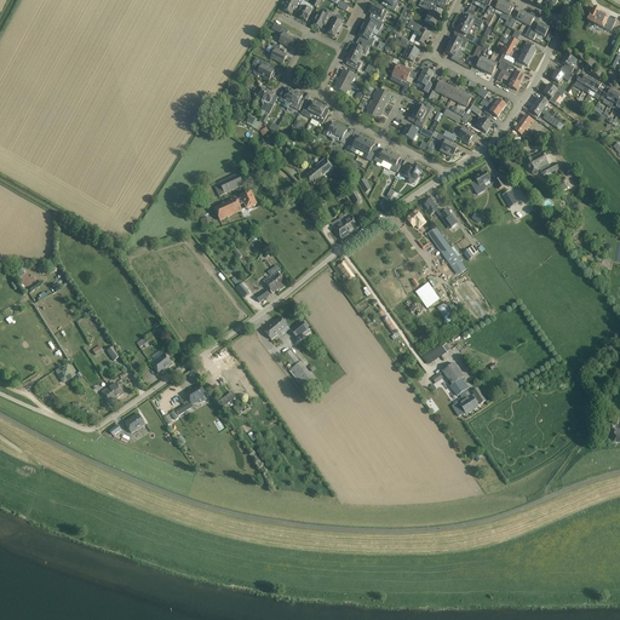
[(299,1),(297,0),(293,0),(291,5),(288,3),(283,11),(292,16),(299,1)]
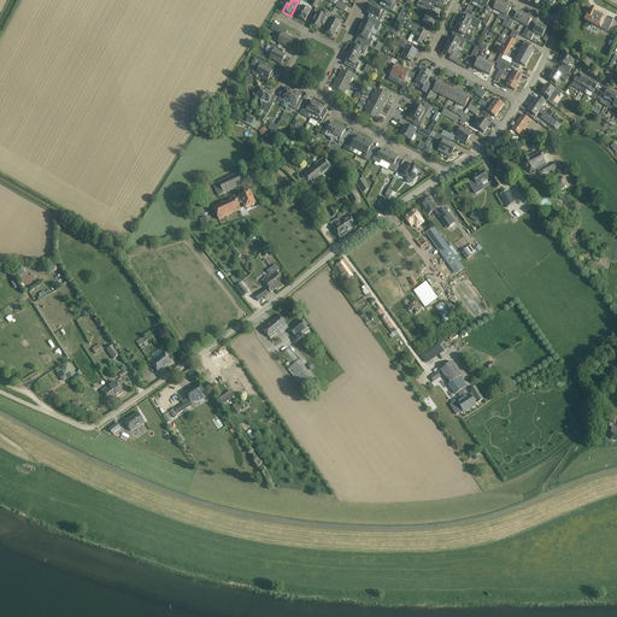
[(393,4),(394,0),(381,0),(381,1),(387,5),(386,9),(393,12),(397,5),(393,4)]
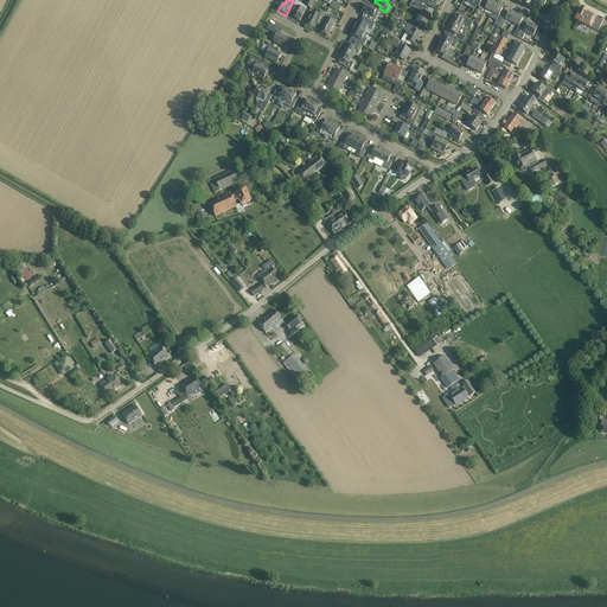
[(472,0),(471,4),(471,6),(474,8),(472,13),(478,16),(480,13),(483,8),(479,7),(481,0),(472,0)]
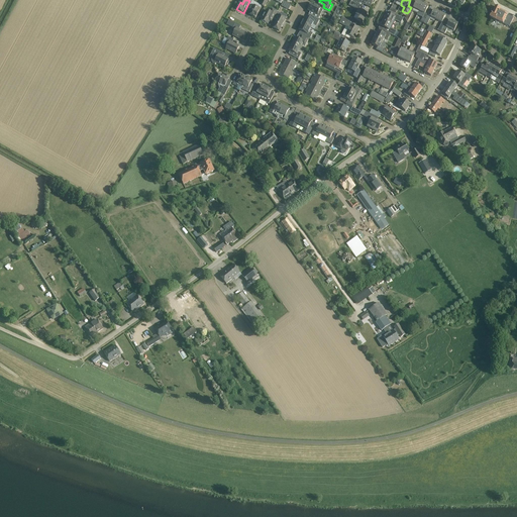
[(360,6),(350,1),(348,6),(356,10),(358,6),(360,6)]
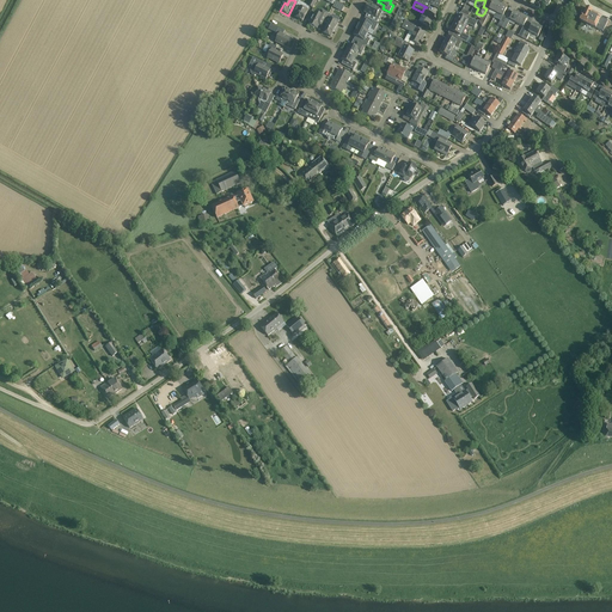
[(496,13),(500,5),(494,1),(489,10),(488,13),(495,17),(496,13)]
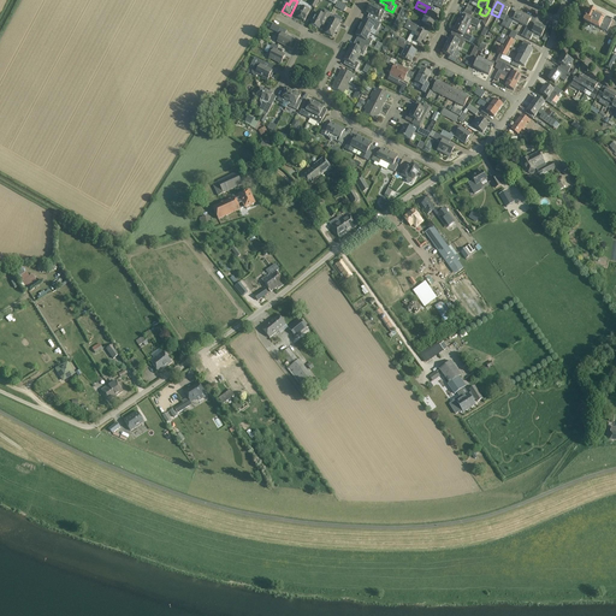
[(373,19),(380,23),(385,12),(372,5),(371,7),(369,7),(367,12),(368,12),(367,13),(374,16),(373,19)]
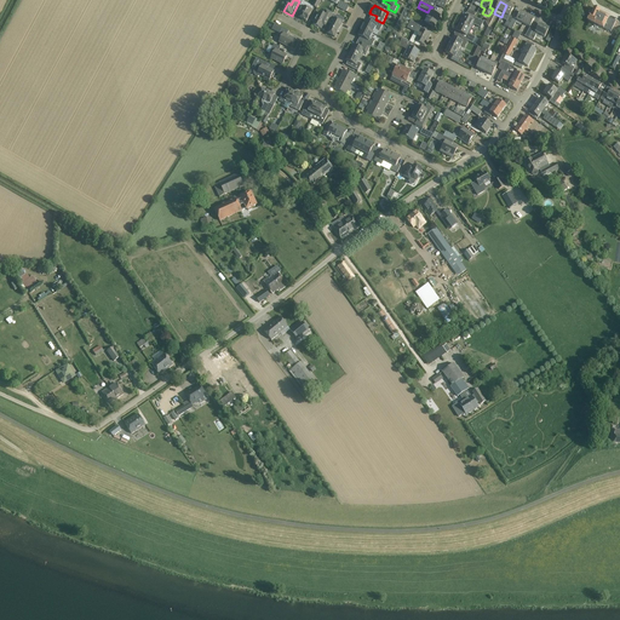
[(509,28),(512,21),(509,18),(514,9),(506,5),(503,13),(501,17),(500,18),(506,22),(504,26),(509,28)]
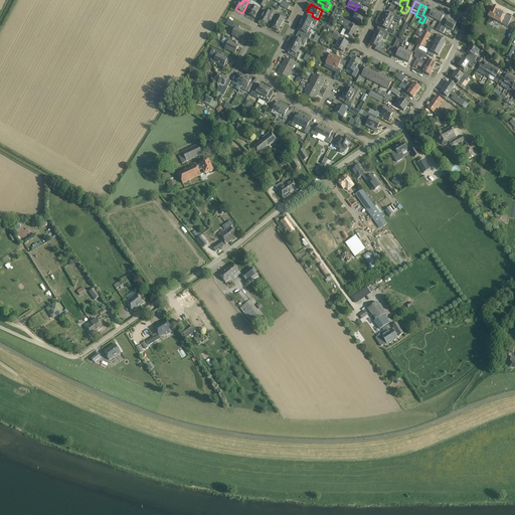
[(252,7),(249,6),(246,11),(249,12),(248,15),(254,18),(259,9),(252,6),(252,7)]
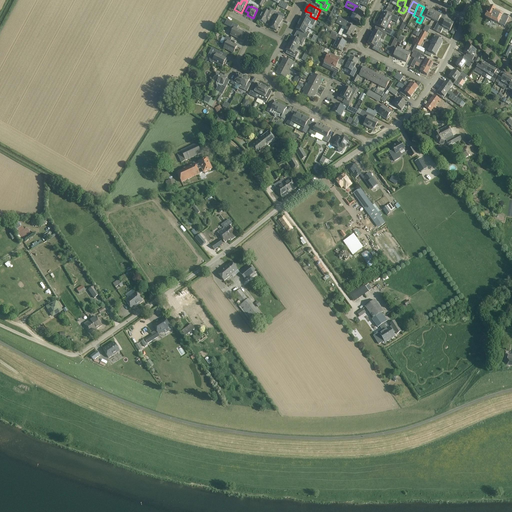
[(495,9),(492,8),(491,9),(490,9),(488,14),(485,18),(491,21),(491,22),(493,24),(494,22),(498,24),(504,27),(508,18),(502,16),(502,15),(495,12),(495,11),(494,11),(495,9)]
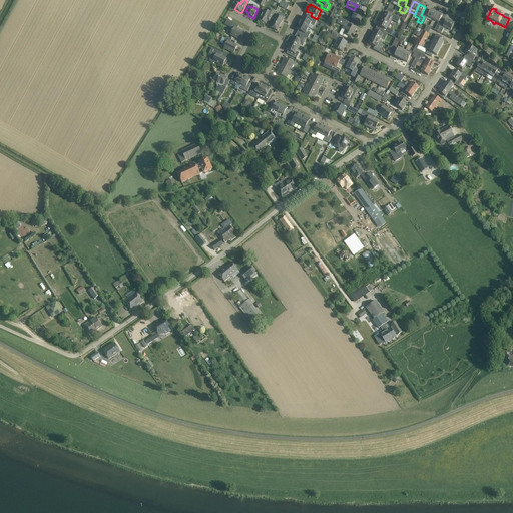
[(270,23),(273,19),(273,17),(276,12),(271,9),(269,12),(265,10),(260,21),(266,24),(268,21),(270,23)]
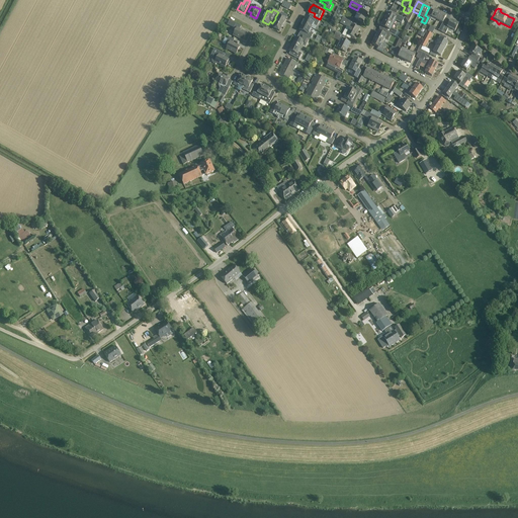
[(367,13),(359,9),(355,18),(363,23),(367,13)]
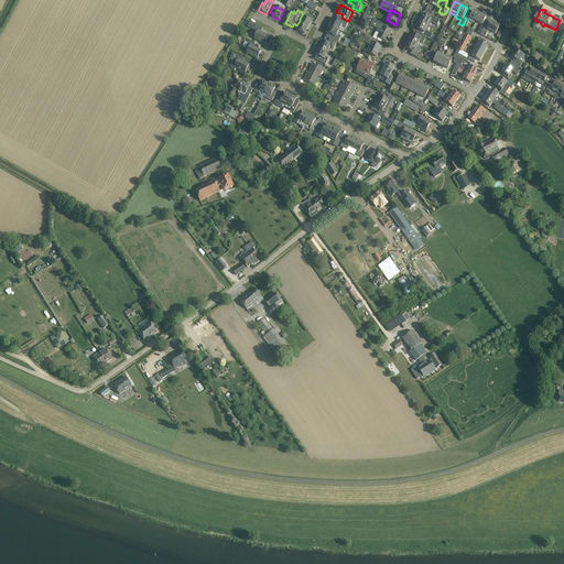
[(469,19),(476,22),(480,14),(474,11),(469,19)]
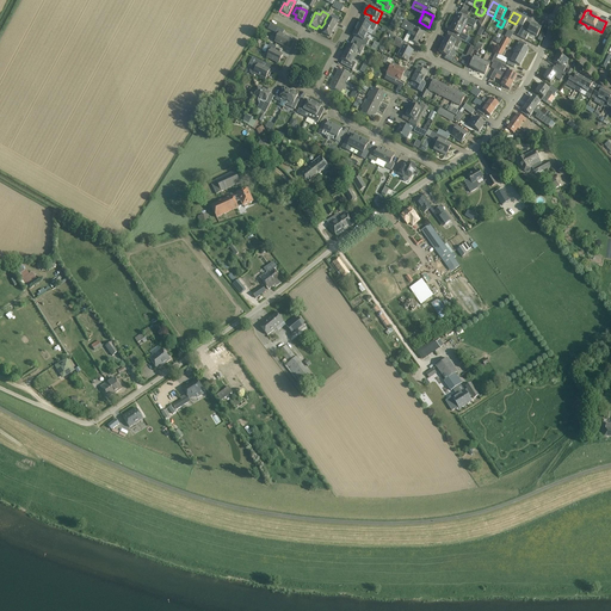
[(328,14),(325,20),(325,23),(327,24),(322,34),(331,37),(338,23),(329,19),(331,16),(328,14)]
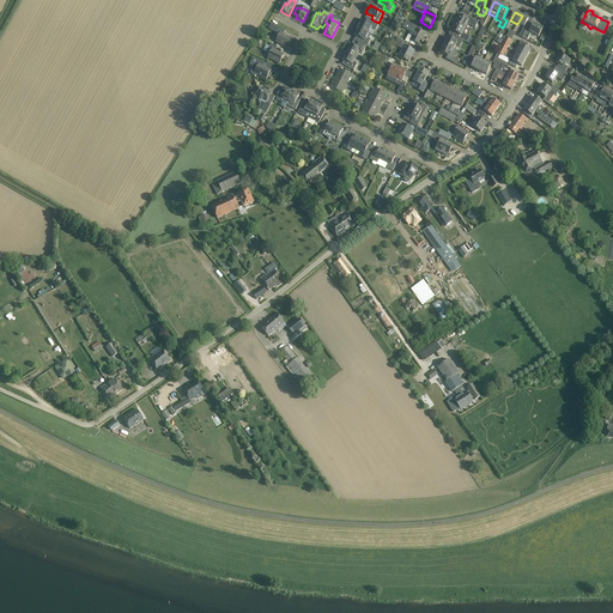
[(528,19),(522,16),(517,24),(525,28),(528,19)]
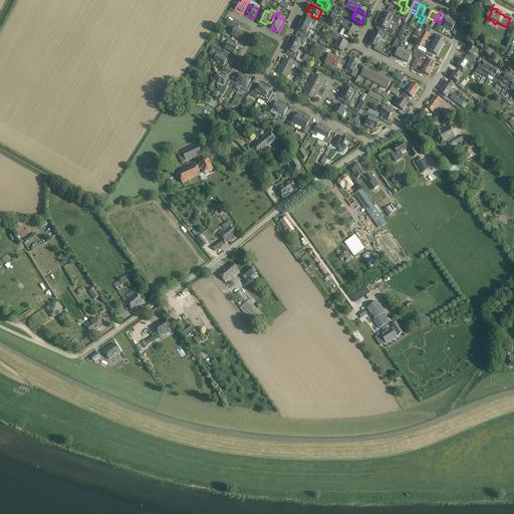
[(381,20),(390,24),(392,20),(399,23),(401,18),(394,14),(392,17),(384,14),(381,20)]
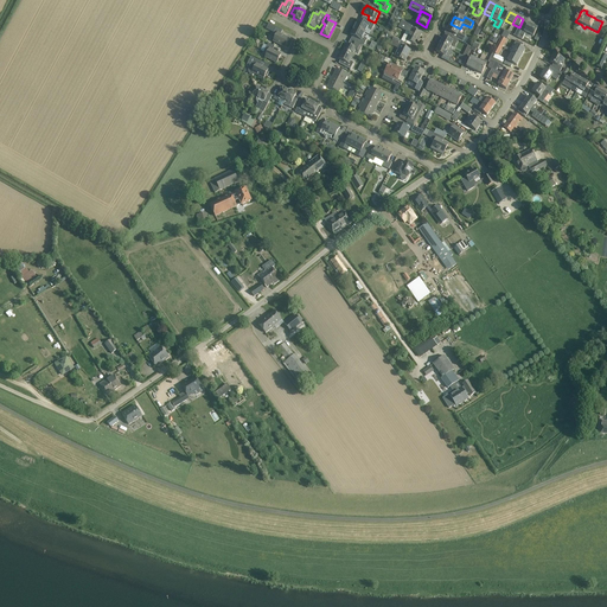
[(411,24),(403,20),(398,18),(396,23),(401,25),(398,27),(410,33),(407,40),(416,45),(422,34),(411,29),(410,27),(411,24)]
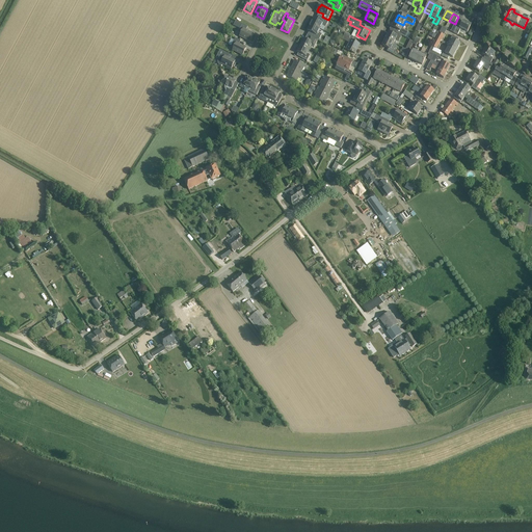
[(311,24),(320,28),(322,25),(326,27),(329,21),(327,21),(328,20),(322,17),(320,17),(323,18),(321,21),(315,18),(311,24)]
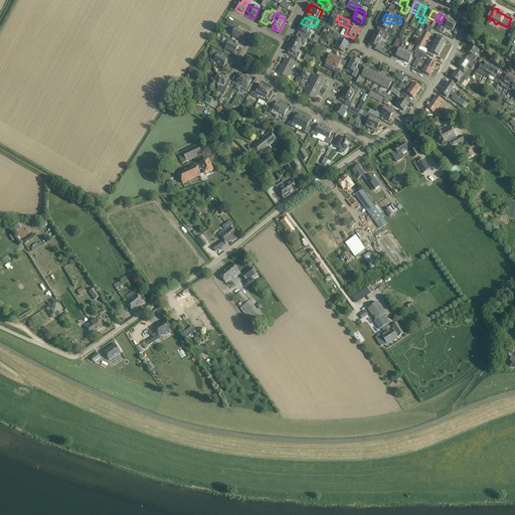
[(385,32),(388,34),(392,36),(395,31),(388,28),(390,24),(382,20),(379,26),(386,30),(385,32)]
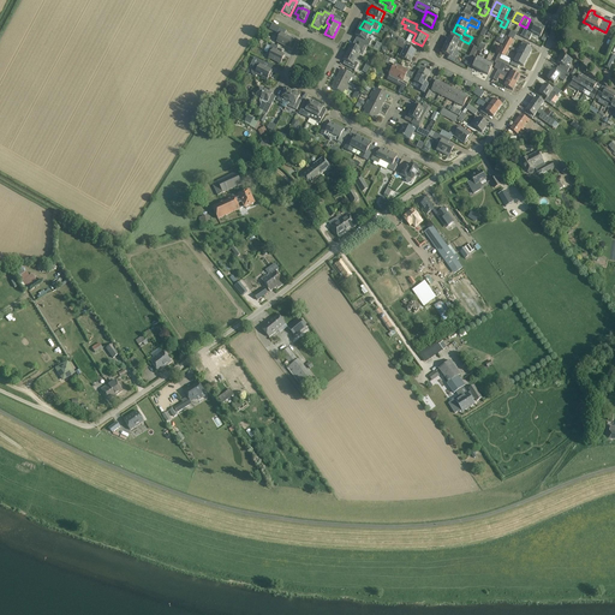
[(532,24),(529,30),(526,35),(531,37),(533,34),(541,37),(544,29),(536,24),(535,25),(532,24)]
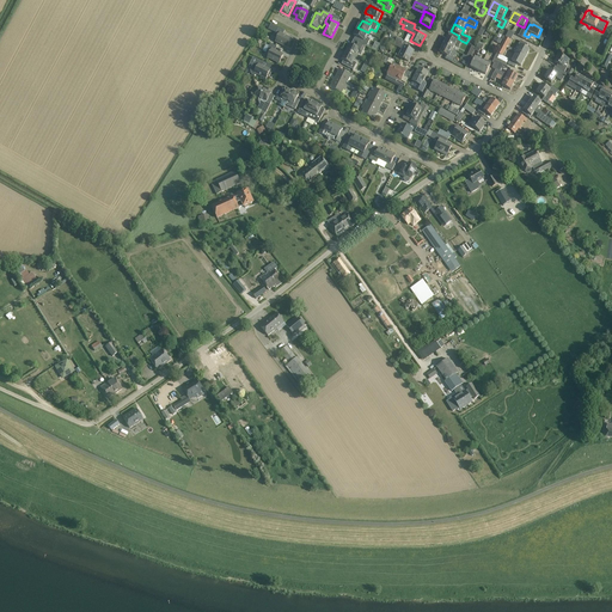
[(366,37),(368,32),(357,28),(354,36),(361,40),(360,43),(367,47),(371,40),(366,37)]
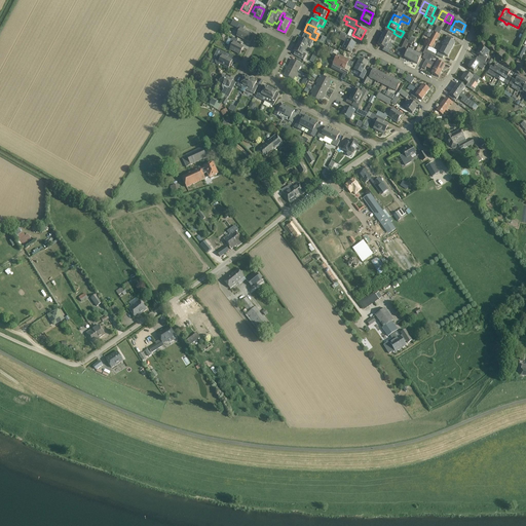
[(245,28),(239,25),(235,33),(238,34),(237,37),(247,42),(251,34),(243,31),(245,28)]
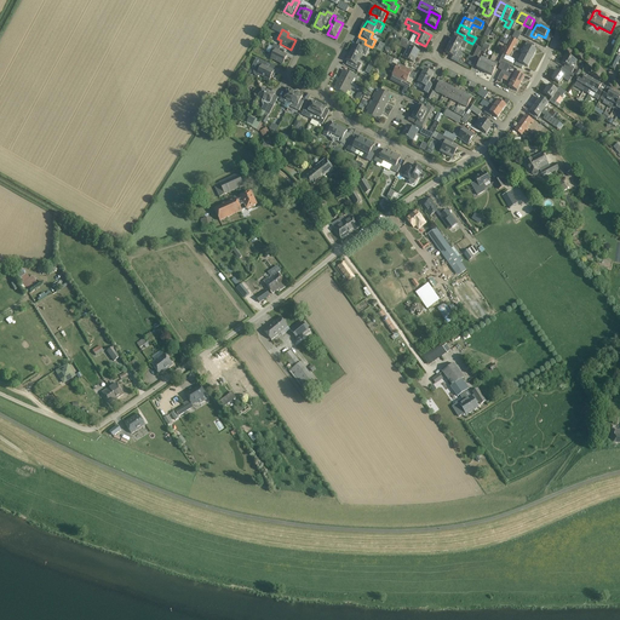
[(465,49),(468,41),(464,39),(461,39),(460,41),(453,38),(449,46),(459,51),(461,46),(465,49)]
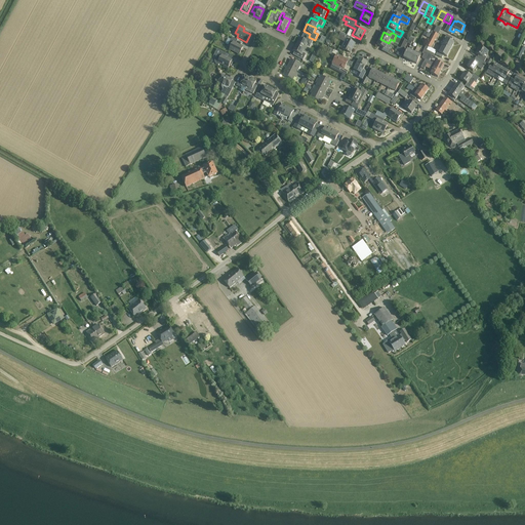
[(431,37),(430,39),(435,42),(438,35),(433,32),(432,35),(430,35),(430,36),(431,37)]
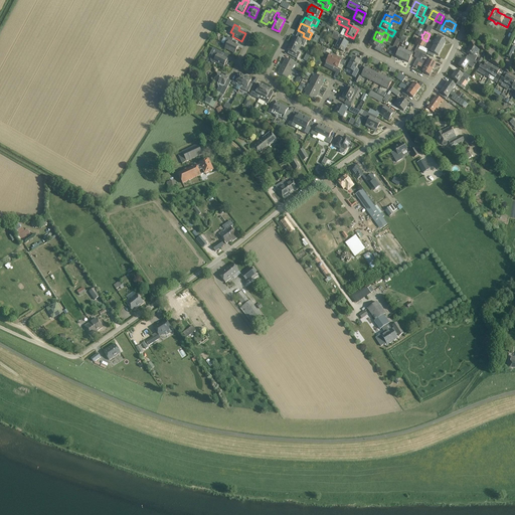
[(438,40),(435,45),(442,49),(446,42),(443,41),(444,38),(438,34),(436,39),(438,40)]
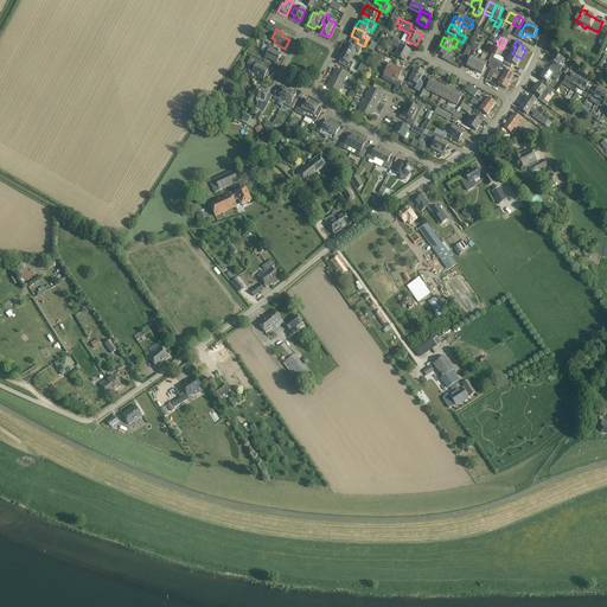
[(275,48),(268,44),(263,53),(267,56),(266,58),(278,64),(281,56),(273,51),(275,48)]
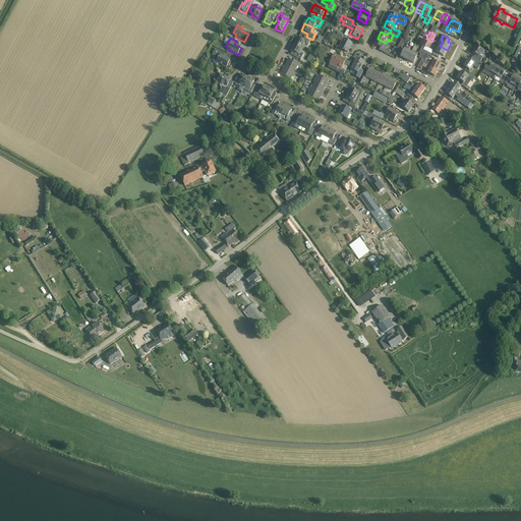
[(294,45),(303,49),(304,45),(307,47),(310,41),(305,39),(303,42),(297,38),(295,42),(296,42),(294,45)]
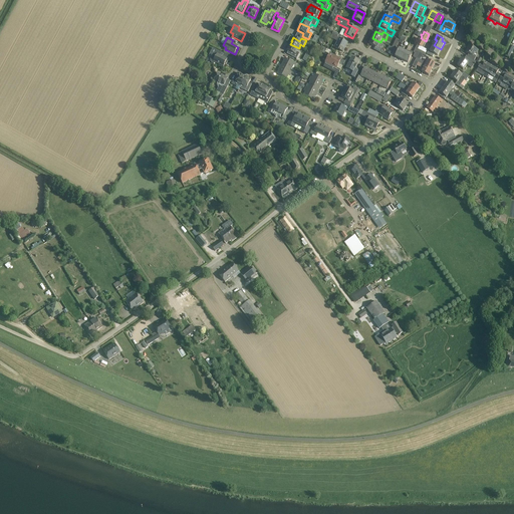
[(380,42),(372,38),(369,44),(377,48),(380,49),(383,43),(380,42)]
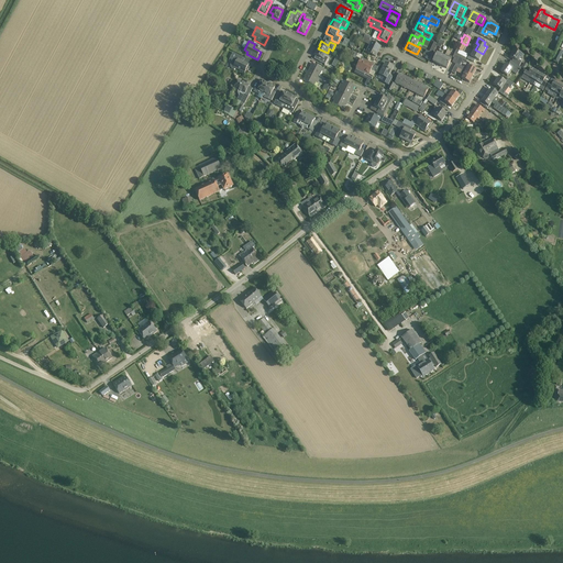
[(466,45),(461,42),(454,55),(460,58),(463,61),(466,62),(466,61),(465,59),(468,55),(462,52),(466,45)]
